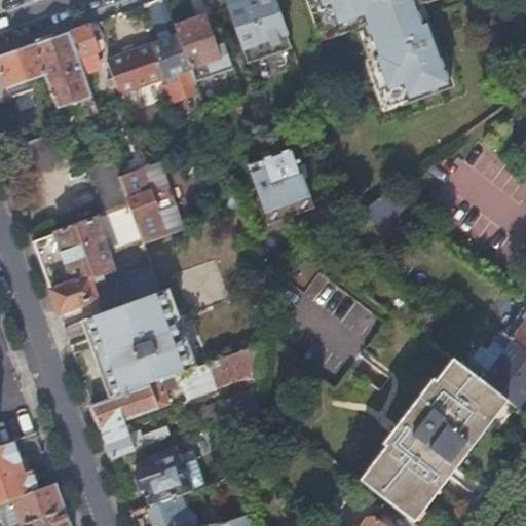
[(177,27),(166,0),(160,0),(147,5),(156,29),(163,27),(164,20),(166,20),(171,32),(178,29),(177,27)]
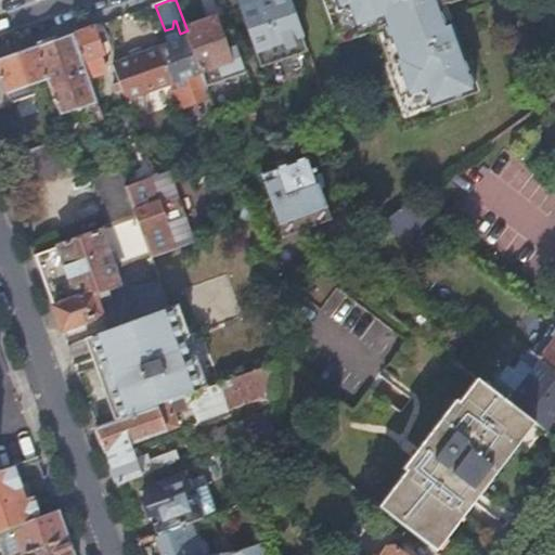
[(258,3),(257,0),(247,0),(240,3),(243,10),(258,3)]
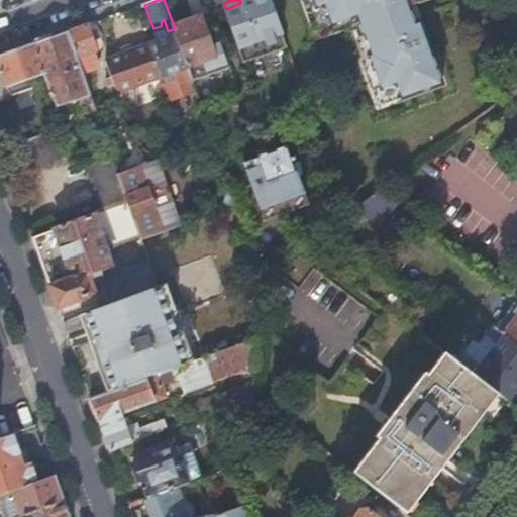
[(284,33),(272,0),(248,0),(240,3),(226,9),(240,48),(255,43),(268,39),(280,35),(284,33)]
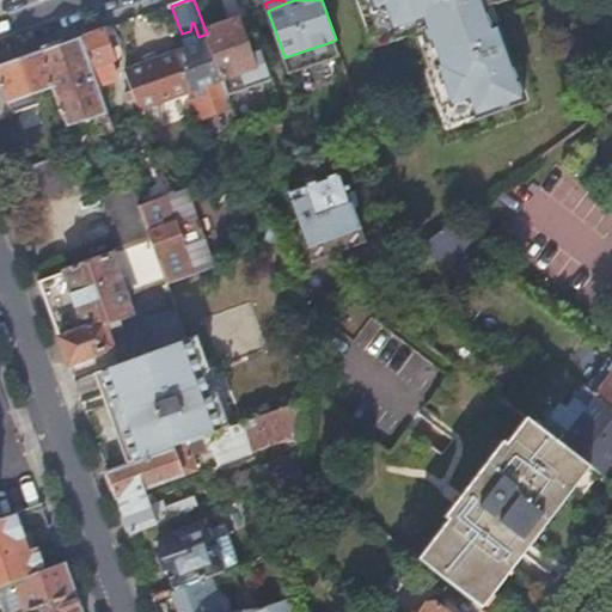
[(357,0),(372,40),(423,22),(440,67),(438,68),(452,108),(454,108),(461,124),(526,102),(499,26),(493,29),(482,0),(357,0)]
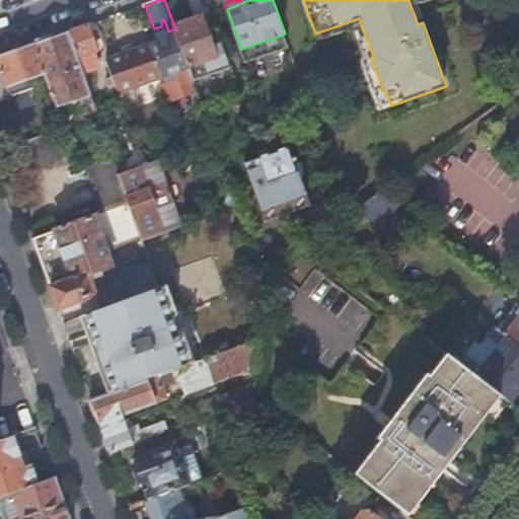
[(203,16),(174,26),(175,28),(177,35),(190,67),(218,57),(203,16)]
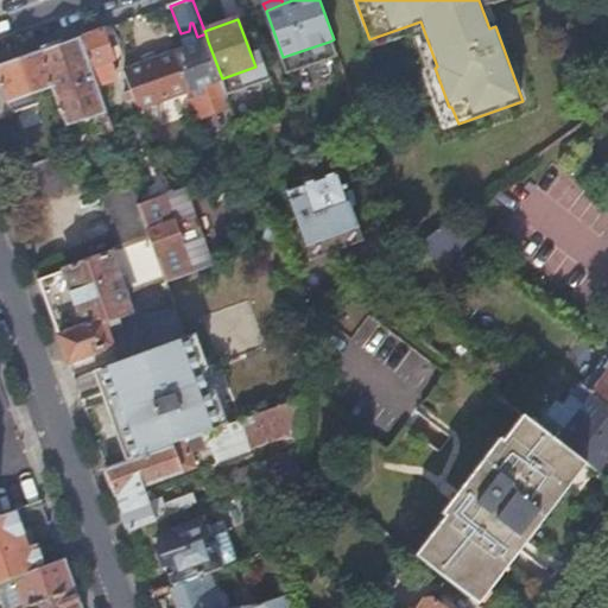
[(103,30),(114,62),(120,59),(124,52),(114,26),(103,30)]
